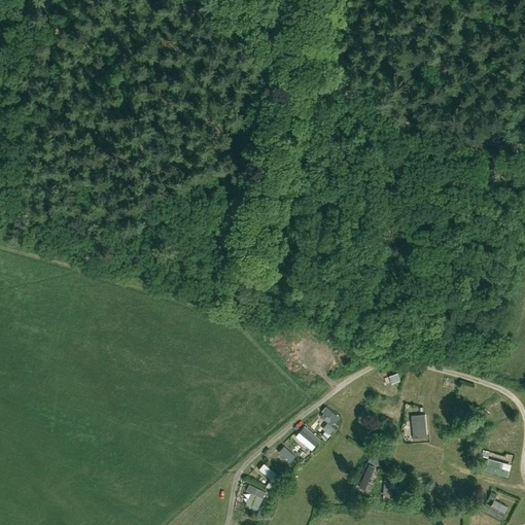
[(394,376),(388,374),(384,386),(396,390),(401,375),(395,373),(394,376)]
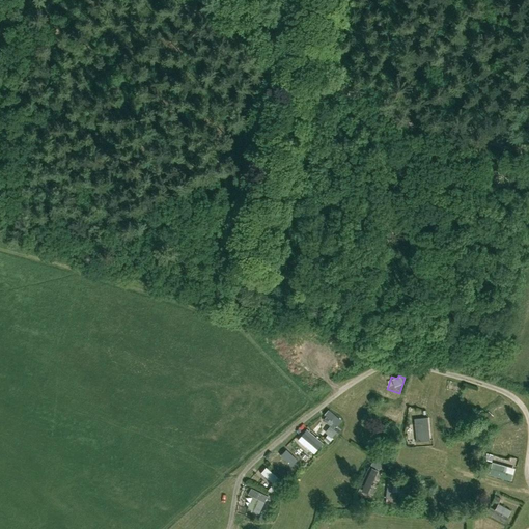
[(453,391),(447,390),(445,407),(458,408),(461,388),(453,387),(453,391)]
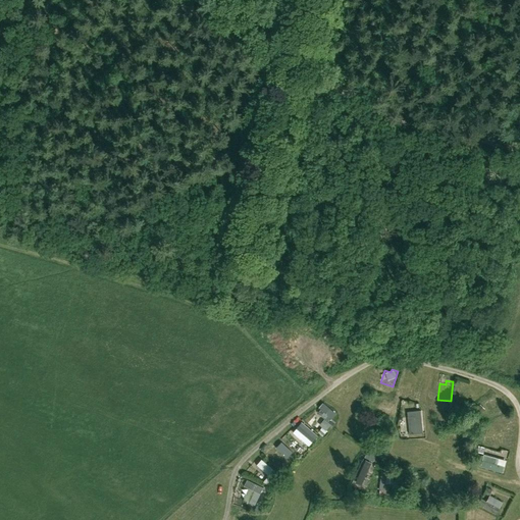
[(468,382),(464,390),(469,394),(473,386),(468,382)]
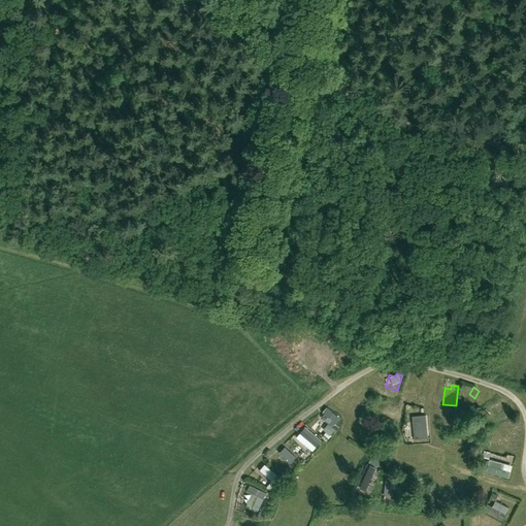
[(485,406),(498,422),(503,417),(489,402),(485,406)]
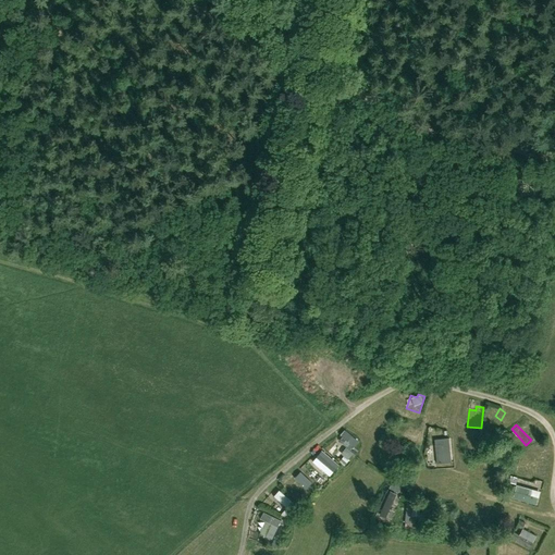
[(433,436),(433,427),(424,427),(424,436),(433,436)]
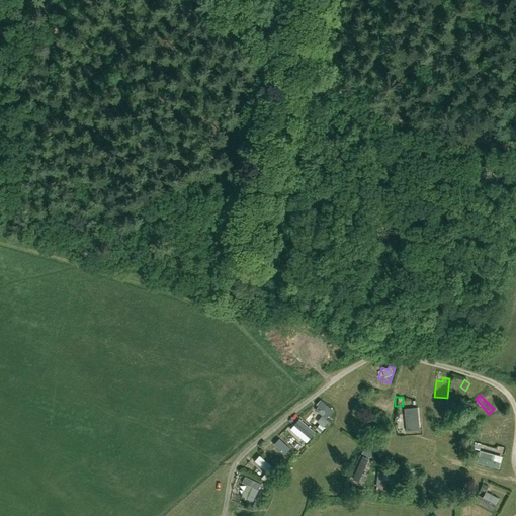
[(406,430),(419,429),(419,413),(405,414),(406,430)]
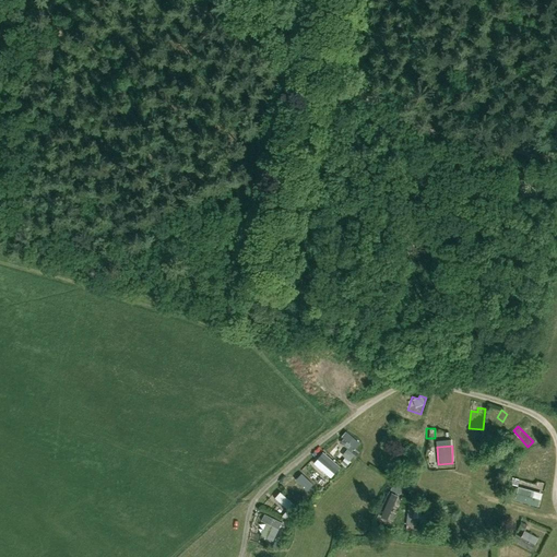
[(378,466),(390,474),(396,463),(386,455),(378,466)]
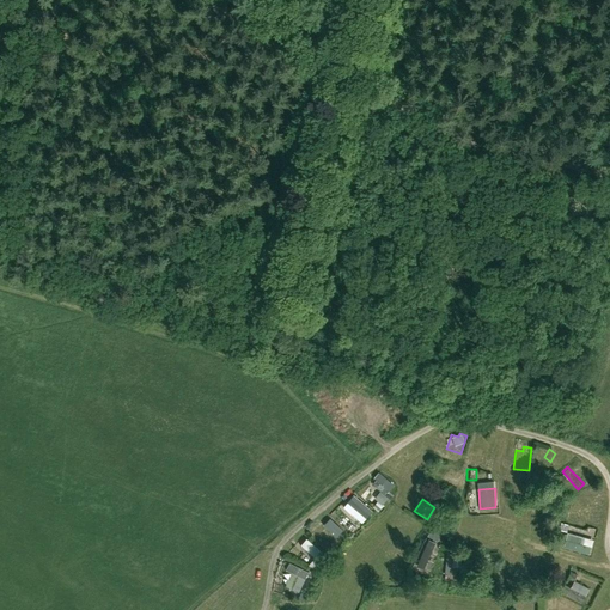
[(364,519),(371,511),(360,502),(353,510),(364,519)]
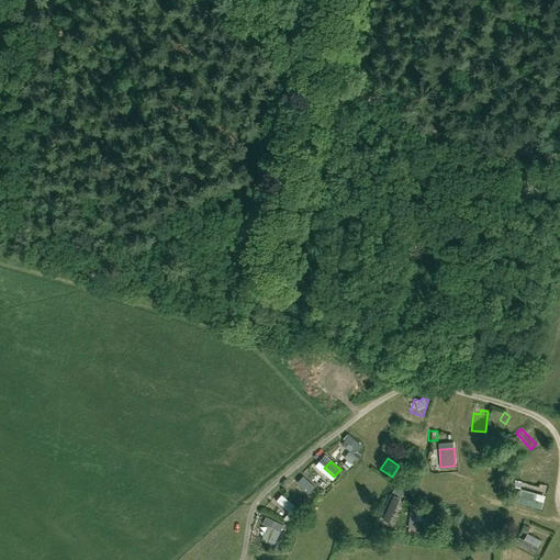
[(483,461),(477,463),(479,476),(486,473),(483,461)]
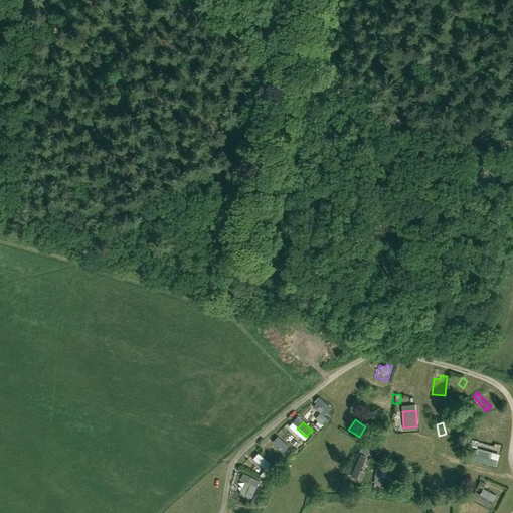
[(479,429),(482,435),(497,430),(495,423),(479,429)]
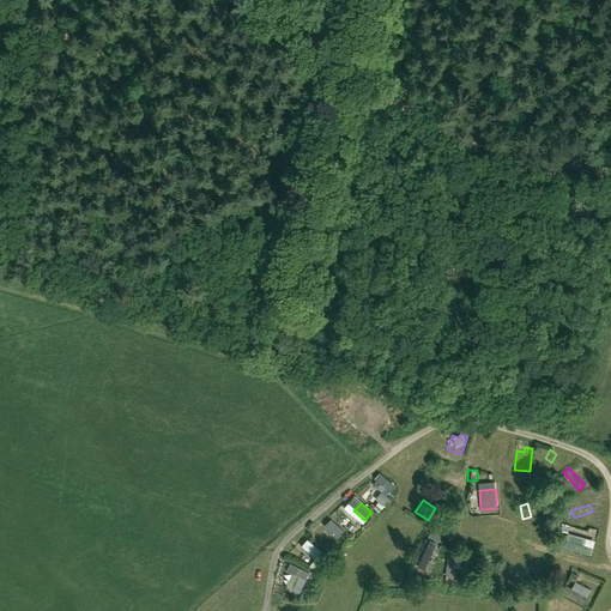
[(328,521),(321,534),(316,544),(328,550),(332,542),(340,546),(349,532),(328,521)]
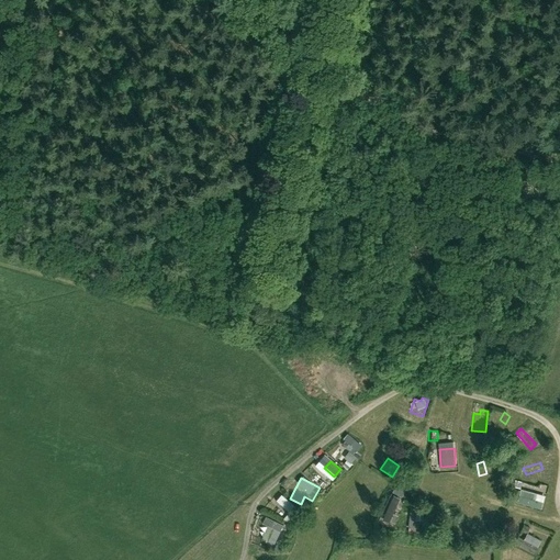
[(540,505),(541,502),(535,501),(536,492),(521,490),(518,502),(540,505)]
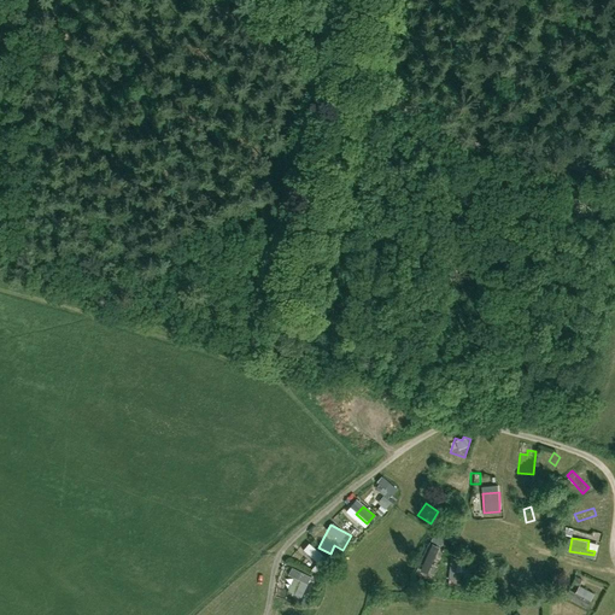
[(302,552),(322,564),(327,556),(308,544),(302,552)]
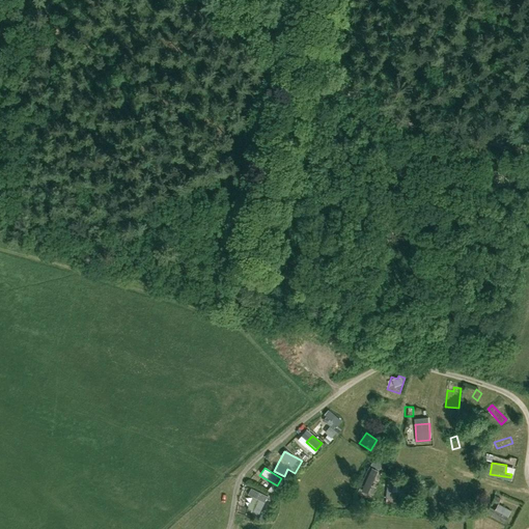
[(372,468),(363,492),(369,494),(379,471),(372,468)]
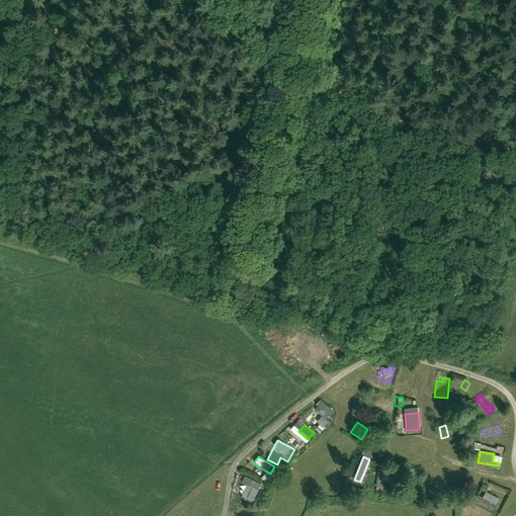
[(244,477),(241,484),(250,487),(245,499),(253,502),(261,483),(244,477)]
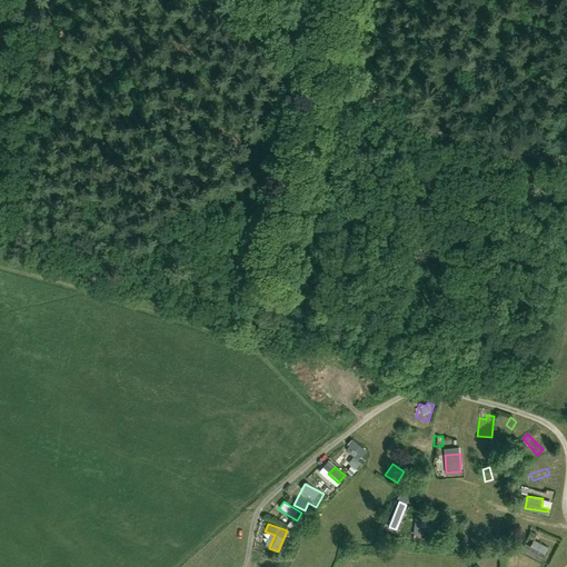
[(483,543),(483,530),(466,530),(465,543),(483,543)]
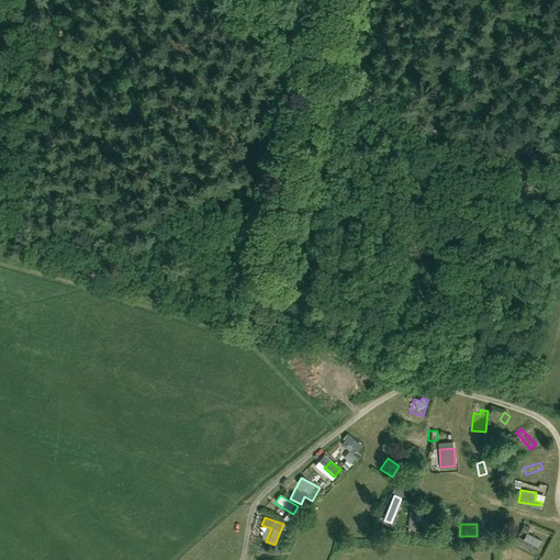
[(535,555),(538,548),(519,537),(516,544),(535,555)]
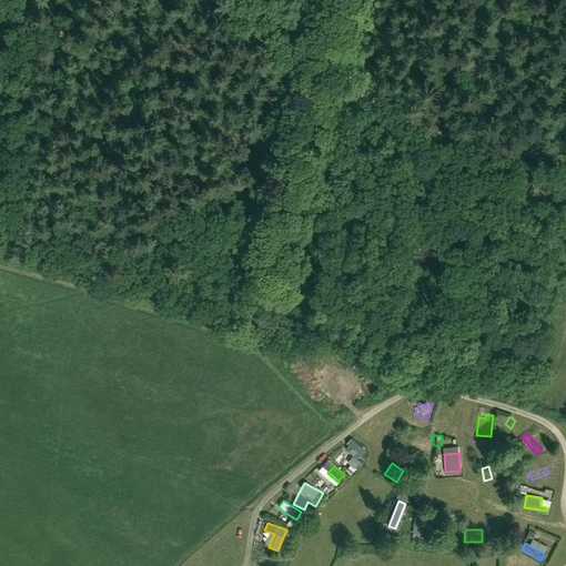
[(259,553),(255,563),(264,565),(276,565),(279,559),(259,553)]
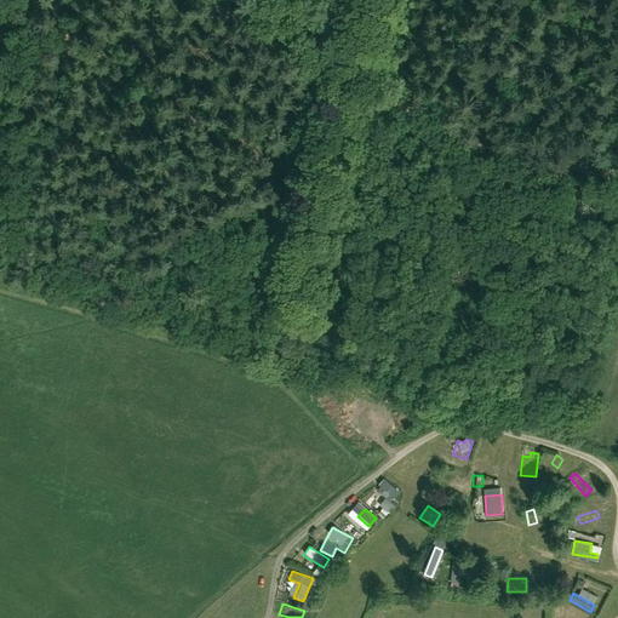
[(589,617),(566,605),(561,614),(565,617),(589,617)]
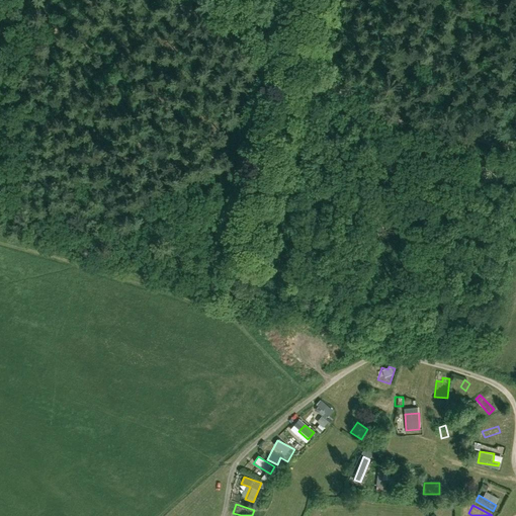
[(420,515),(420,507),(411,507),(411,515),(420,515)]
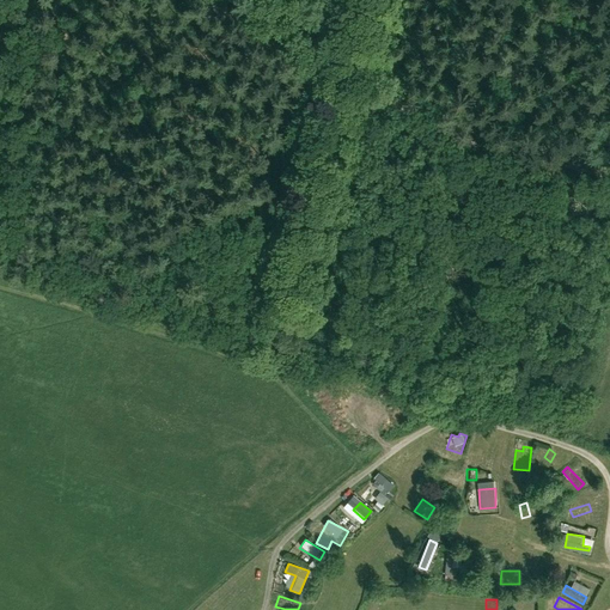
[(513,599),(512,609),(526,609),(528,601),(513,599)]
